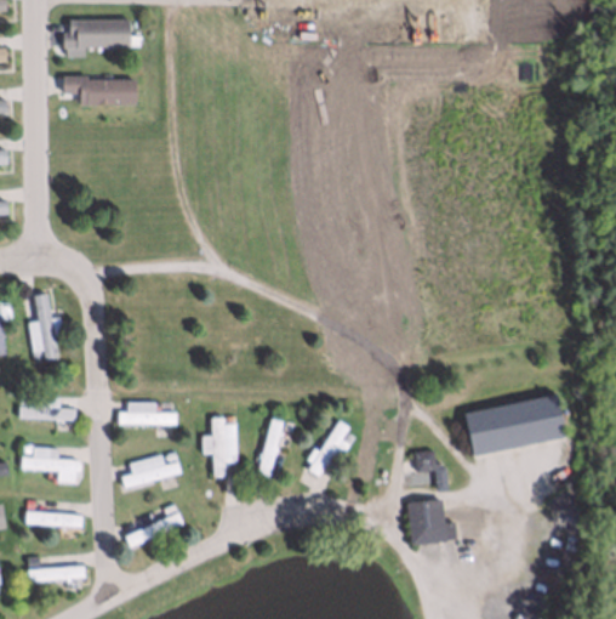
[(64,50),(63,34),(70,33),(70,22),(130,21),(130,49),(64,50)]
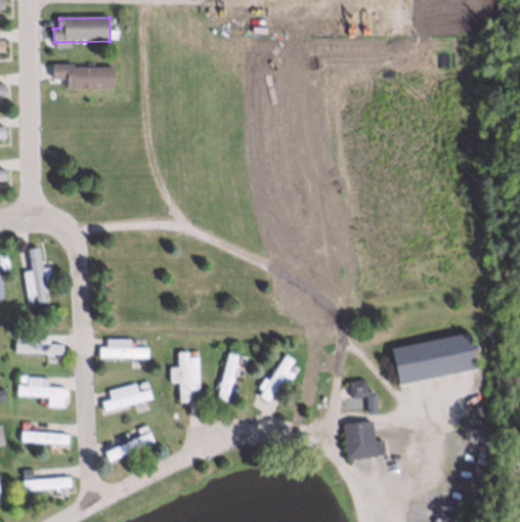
[(69,89),(69,80),(54,80),(54,66),(75,64),(75,69),(115,69),(115,89),(69,89)]
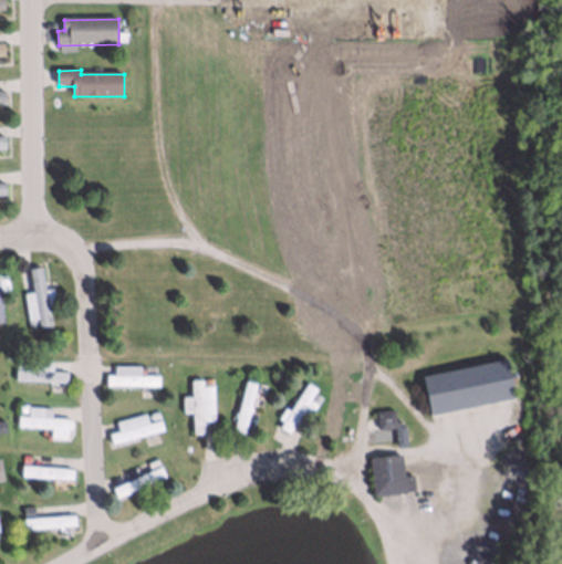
[(0,152),(10,152),(10,138),(0,138),(0,152)]
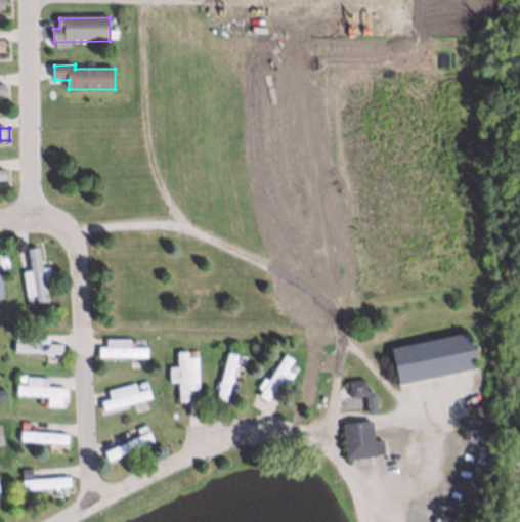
[(0,182),(10,183),(9,171),(0,171),(0,182)]
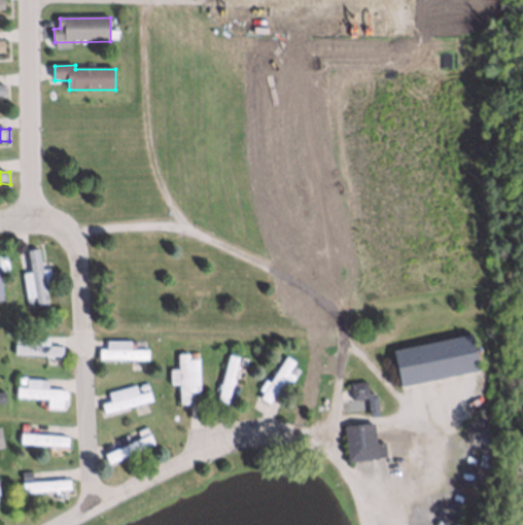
[(0,303),(7,302),(4,274),(13,273),(11,258),(3,259),(1,246),(0,246),(0,303)]
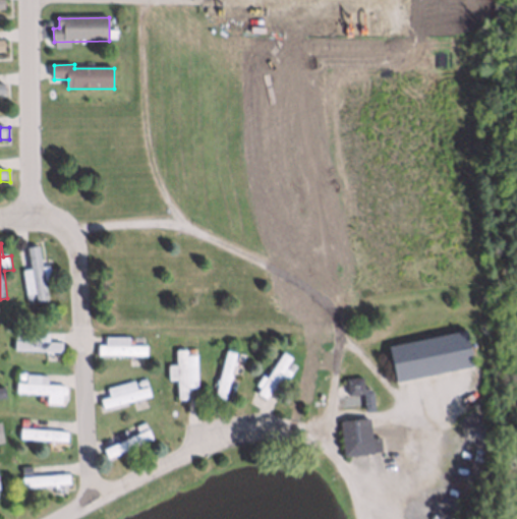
[(37,302),(36,293),(26,294),(23,269),(32,268),(29,247),(41,245),(44,266),(52,265),(54,281),(46,282),(48,300),(37,302)]
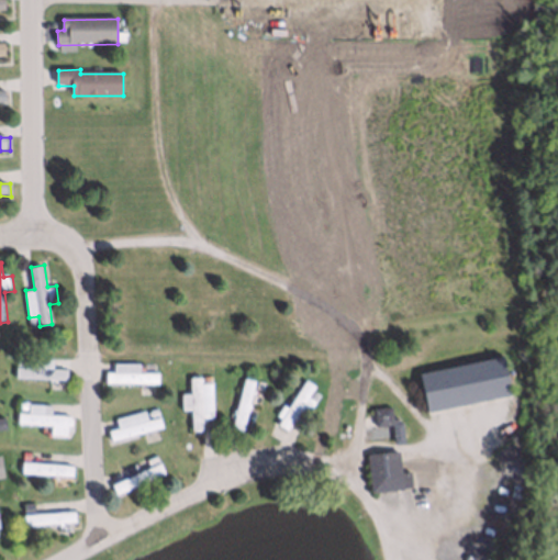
[(31,328),(30,320),(37,318),(38,327),(31,328)]
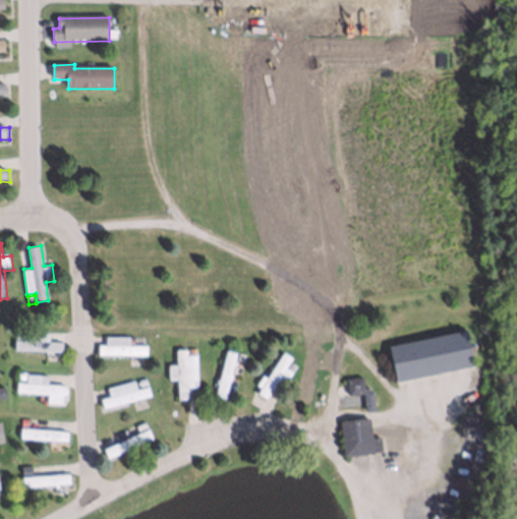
[(396,382),(389,346),(467,330),(474,365),(396,382)]
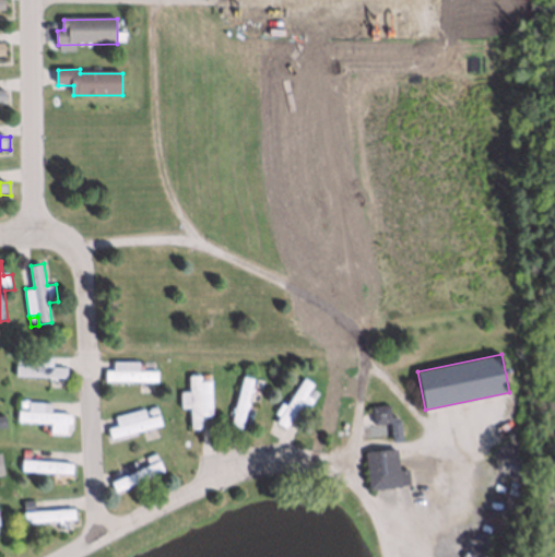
[(69,378),(16,376),(18,365),(27,365),(27,356),(55,357),(54,367),(70,367),(69,378)]
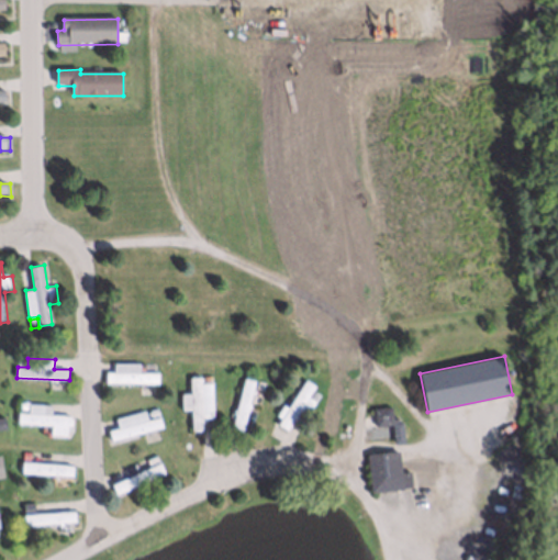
[(107,383),(107,372),(115,372),(115,362),(141,362),(141,373),(159,373),(159,383),(107,383)]
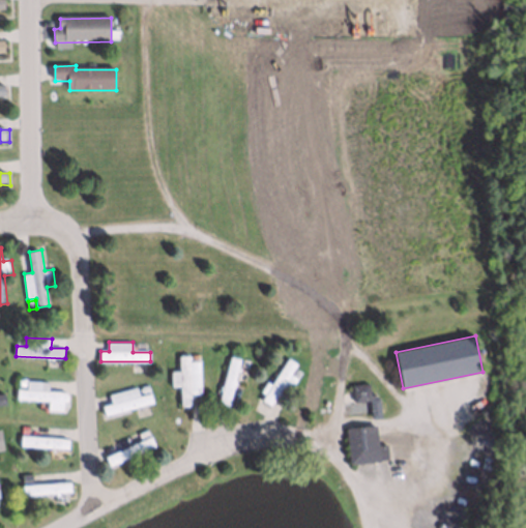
[(180,406),(180,386),(173,387),(173,372),(181,372),(180,356),(192,356),(192,361),(202,361),(202,394),(194,394),(194,406),(180,406)]
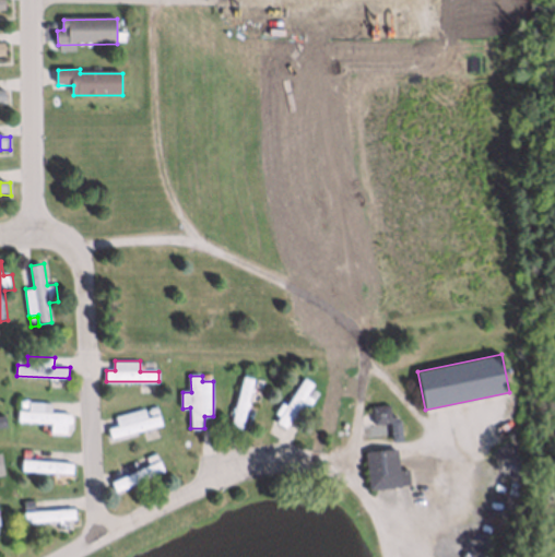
[(243,430),(232,427),(246,377),(256,379),(243,430)]
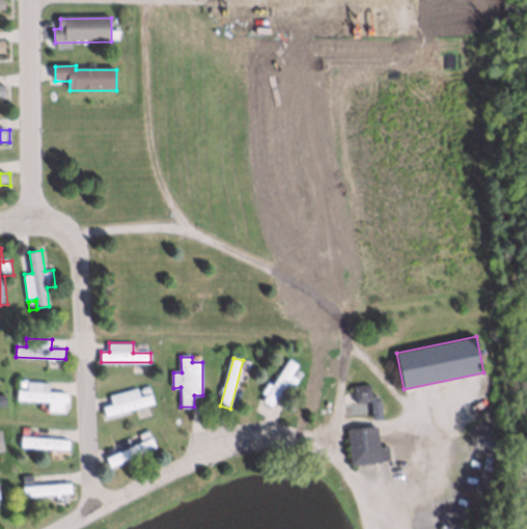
[(273,408),(264,400),(289,360),(299,365),(293,376),(300,380),(292,393),(285,389),(273,408)]
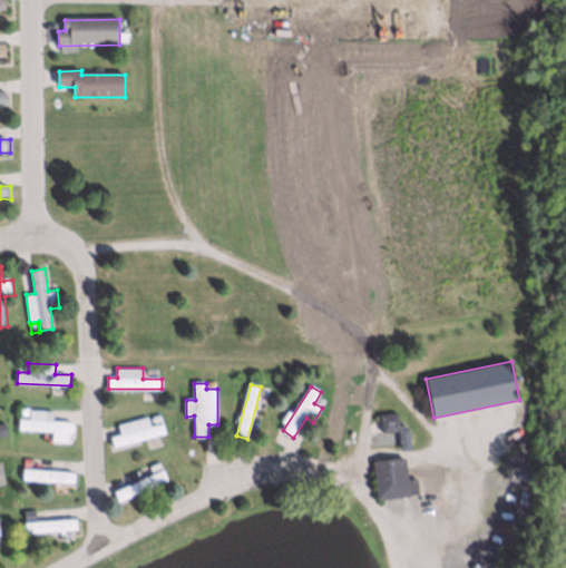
[(21,417),(21,409),(30,410),(30,418),(21,417)]
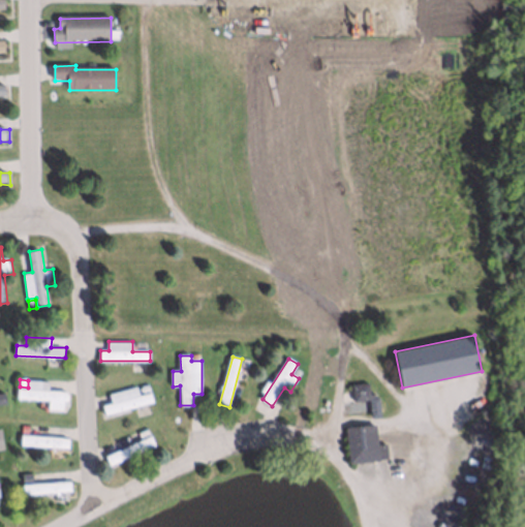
[(64,410),(50,409),(50,401),(18,399),(19,389),(28,389),(29,380),(51,381),(50,390),(67,391),(67,403),(64,403),(64,410)]
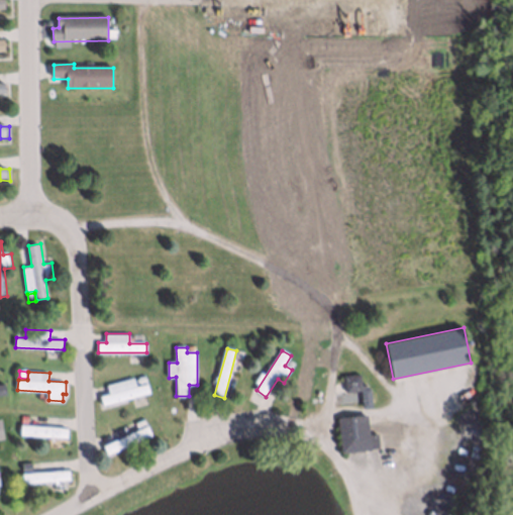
[(364,409),(362,390),(345,392),(344,376),(358,374),(360,384),(368,383),(369,388),(370,388),(373,408),(364,409)]
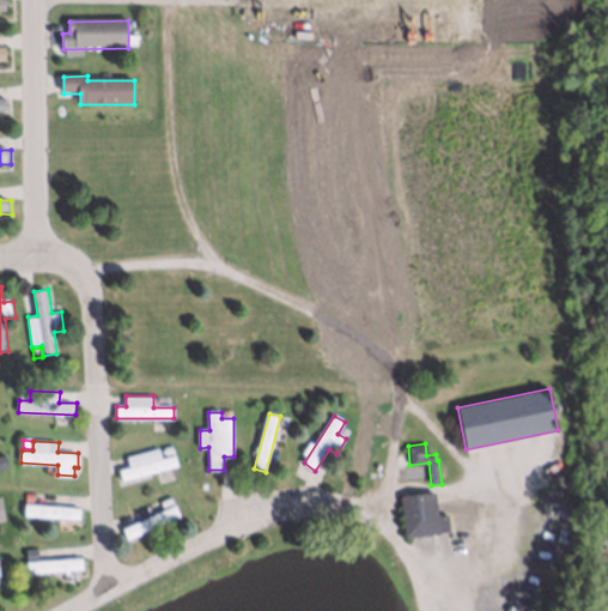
[(123,483),(120,470),(129,467),(127,457),(160,447),(163,459),(175,455),(177,466),(123,483)]
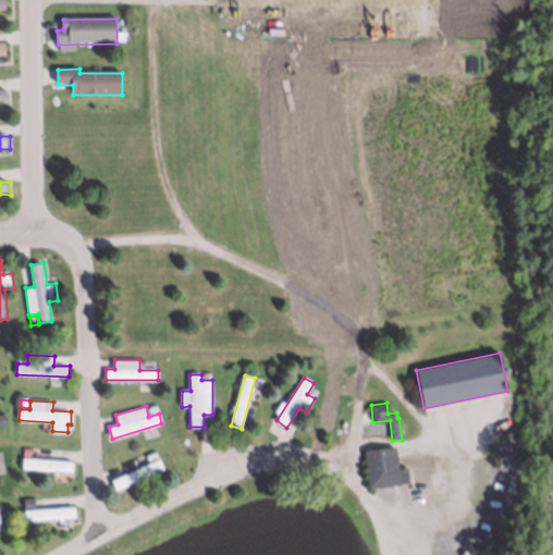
[(0,429),(11,429),(10,417),(0,417),(0,429)]
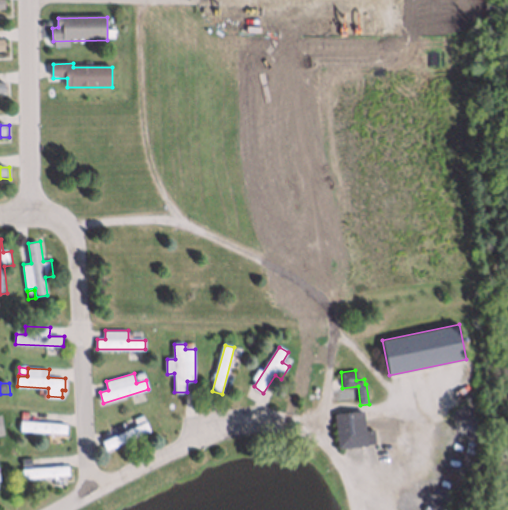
[(340,448),(336,415),(363,411),(366,430),(374,429),(376,444),(340,448)]
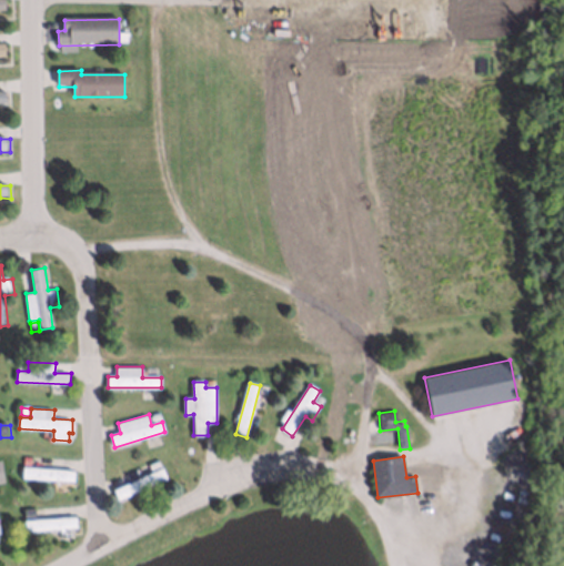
[(149,465),(159,461),(161,468),(151,472),(149,465)]
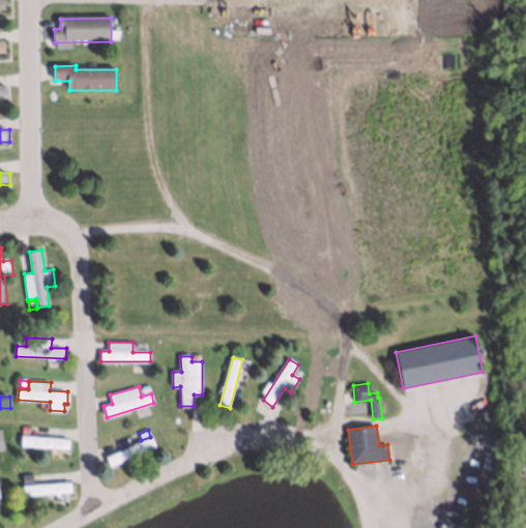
[(69,449),(22,446),(23,436),(69,439),(69,449)]
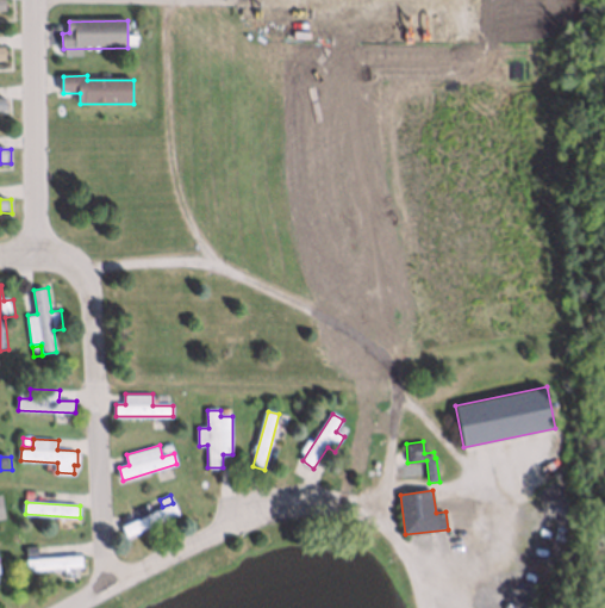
[(129,538),(123,527),(174,503),(179,515),(129,538)]
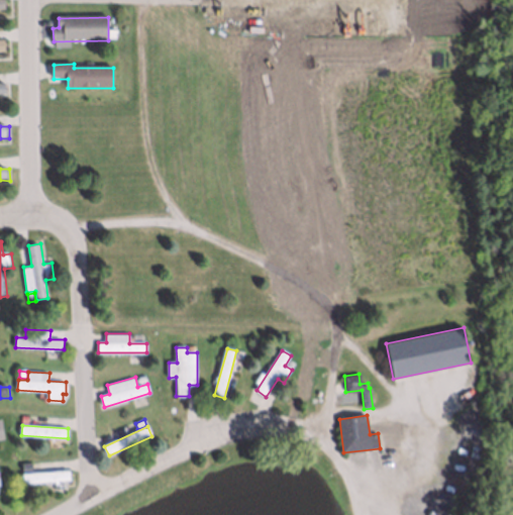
[(24,484),(23,474),(70,471),(71,481),(24,484)]
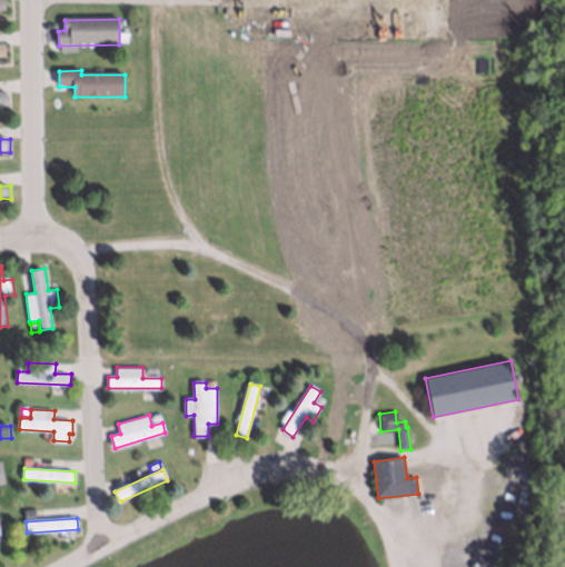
All buildings are outlined.
